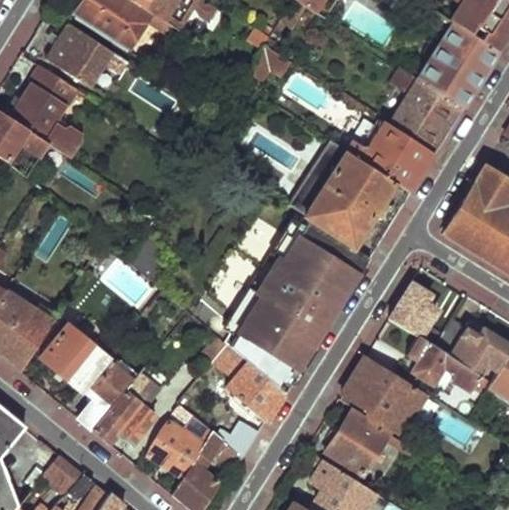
[(87,0),(77,16),(131,51),(149,21),(169,34),(174,25),(135,0),(87,0)]
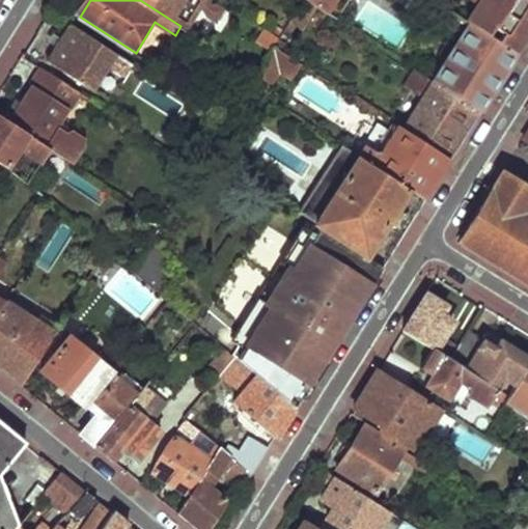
[(221,9),(205,0),(140,0),(181,26),(188,30),(200,9),(216,18),(221,9)]
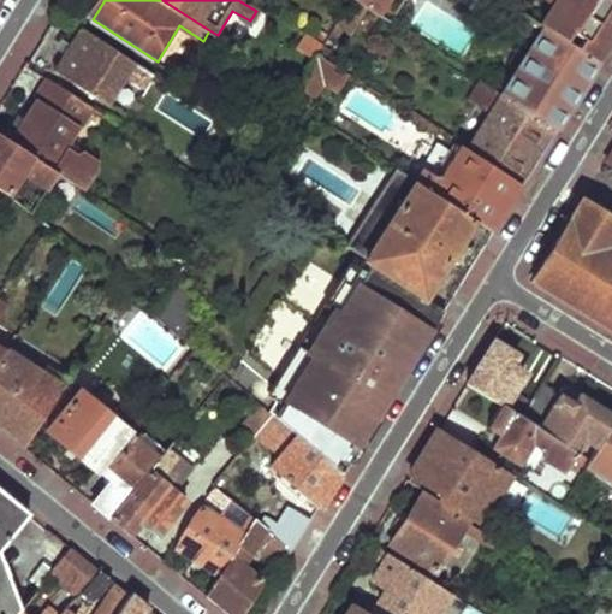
[(352,0),(336,25),(351,36),(370,6),(361,0),(352,0)]
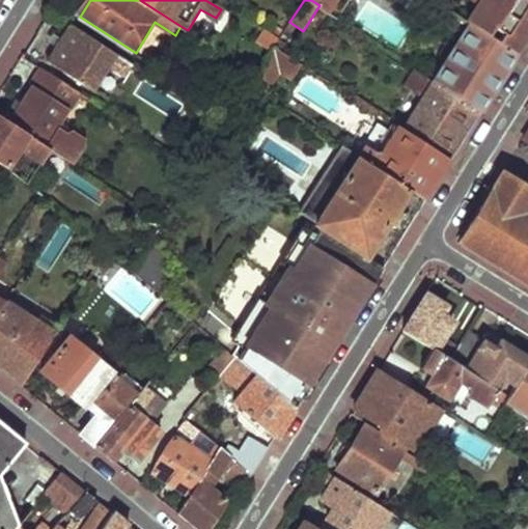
[(311,0),(320,5),(334,15),(342,0),(311,0)]
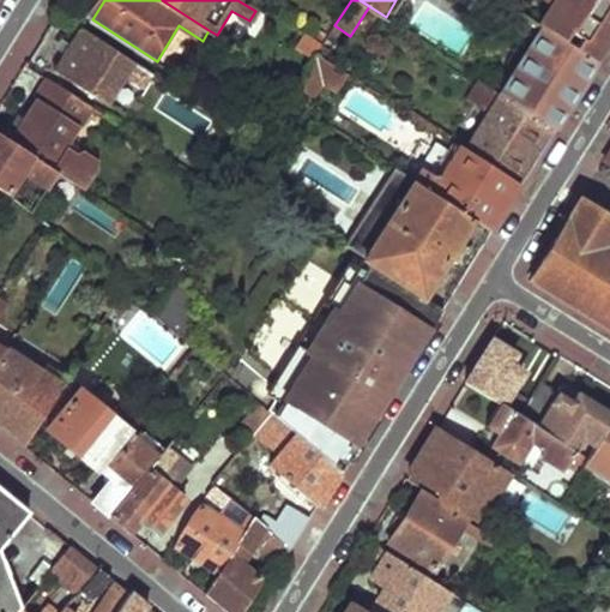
[(503,0),(524,12),(599,61),(609,43),(609,0),(503,0)]
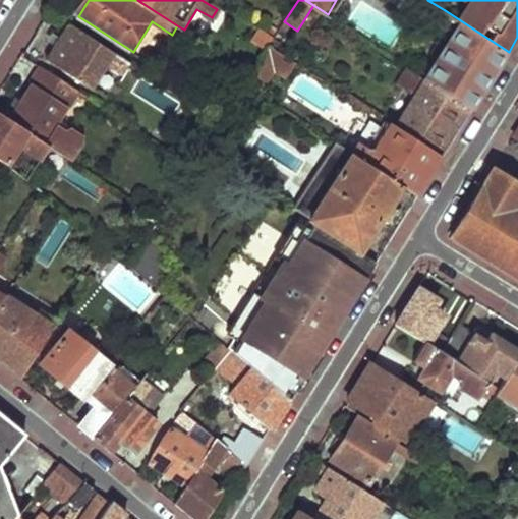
[(426,78),(473,108),(509,52),(445,10),(439,21),(456,32),(426,78)]
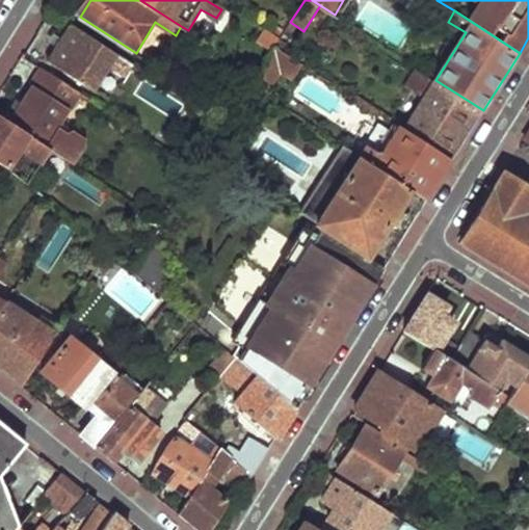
[(51,59),(97,89),(110,67),(125,77),(133,64),(73,25),(51,59)]
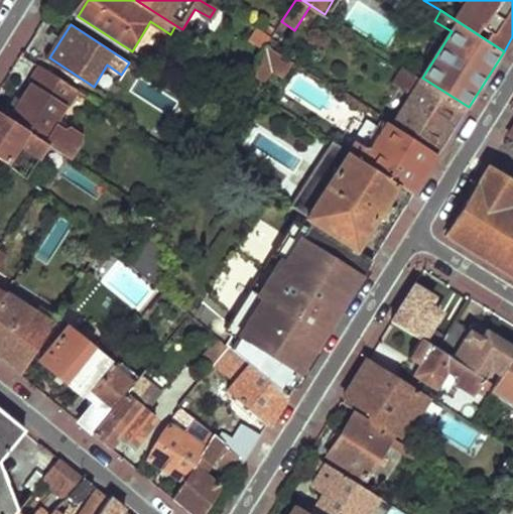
[(266,32),(251,55),(258,59),(267,44),(272,36),(266,32)]
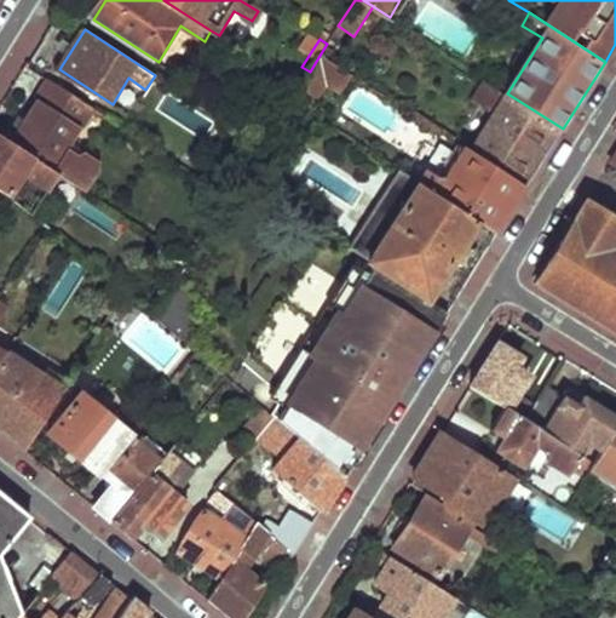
[(499,58),(506,63),(510,56),(502,52),(499,58)]
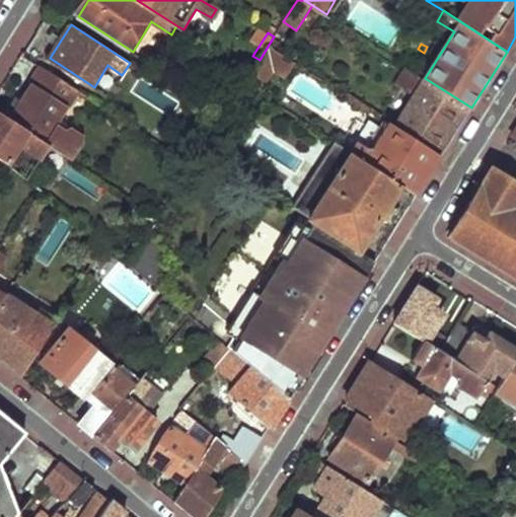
[(260,60),(245,81),(256,88),(273,61),(280,51),(269,45),(260,60)]
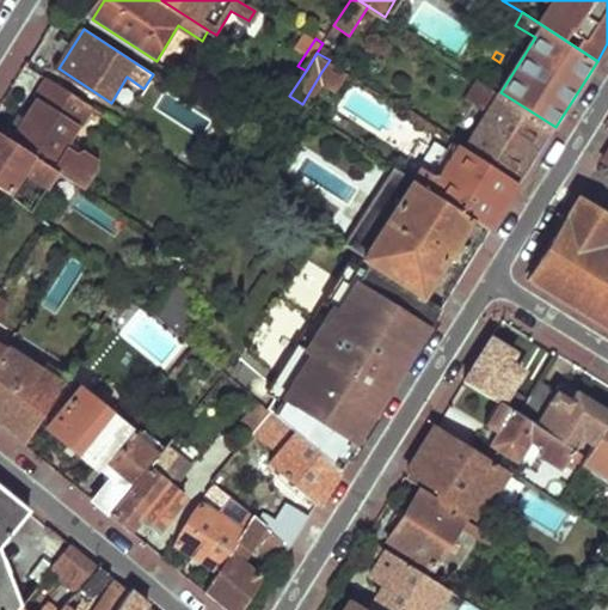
[(321,72),(342,84),(348,73),(330,60),(321,72)]
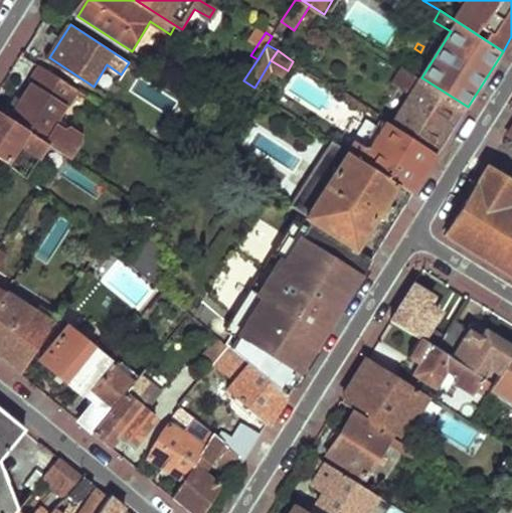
[(11,119),(61,152),(69,141),(54,130),(79,91),(43,67),(11,119)]
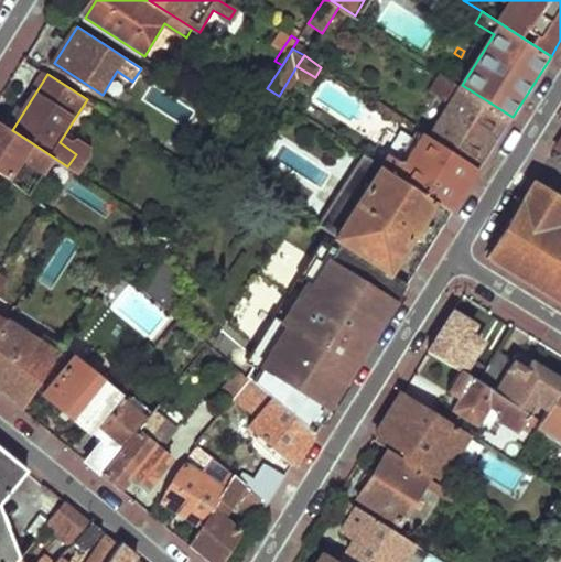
[(427,134),(479,169),(513,117),(462,85),(446,75),(439,87),(451,95),(427,134)]
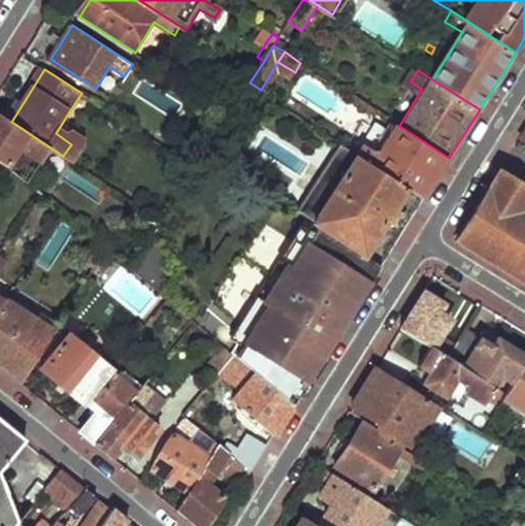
[(0,160),(5,164),(8,166),(22,145),(40,157),(43,154),(59,163),(63,156),(11,122),(0,114),(0,160)]
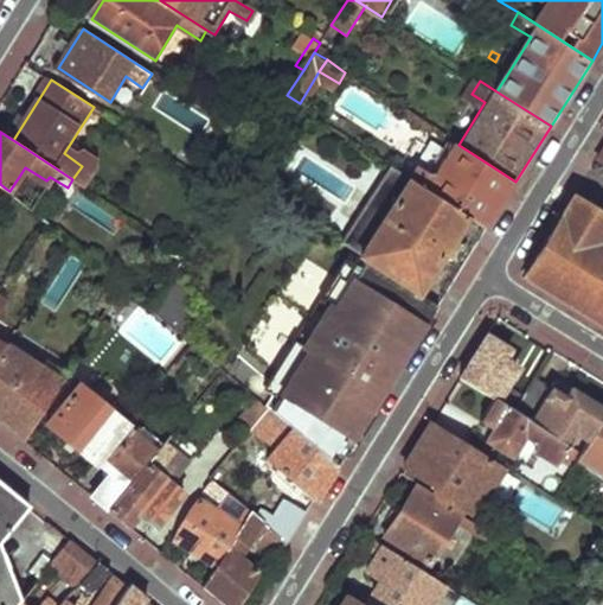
[(409,174),(488,225),(515,182),(459,145),(454,141),(449,151),(435,174),(424,167),(416,163),(409,174)]
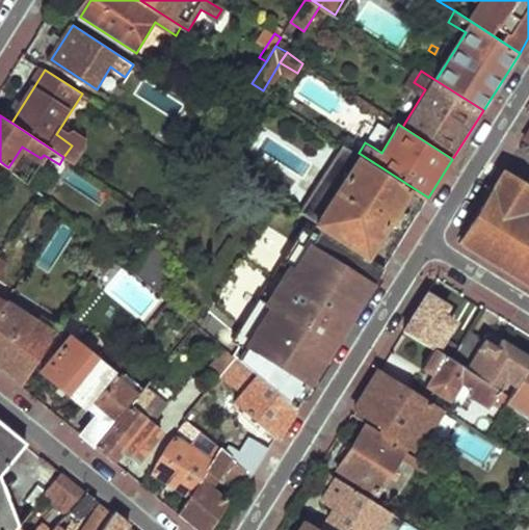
[(385,127),(372,147),(381,153),(394,132),(385,127)]
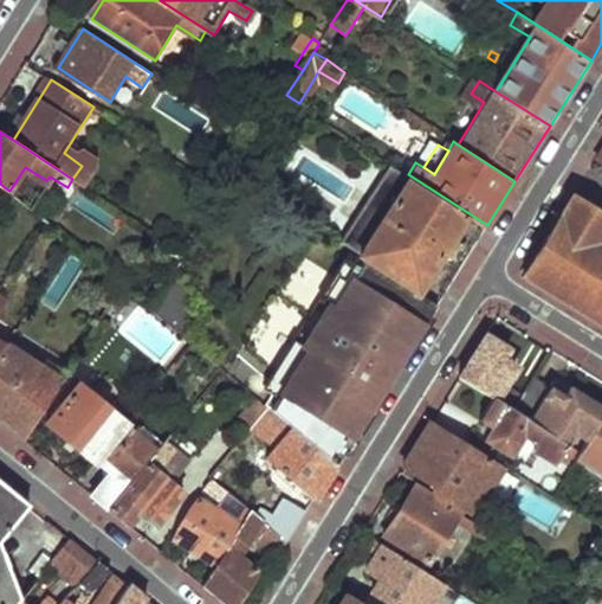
[(361,252),(439,302),(487,225),(408,174),(390,162),(342,239),(361,252)]
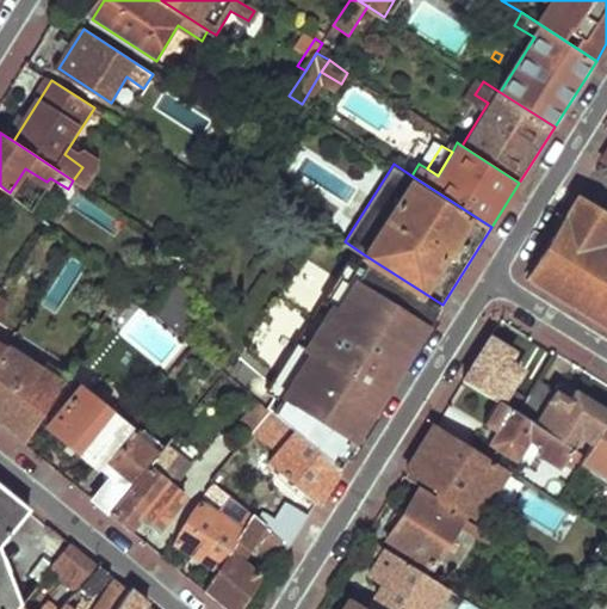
[(528,278),(606,326),(606,243),(606,215),(578,198),(528,278)]
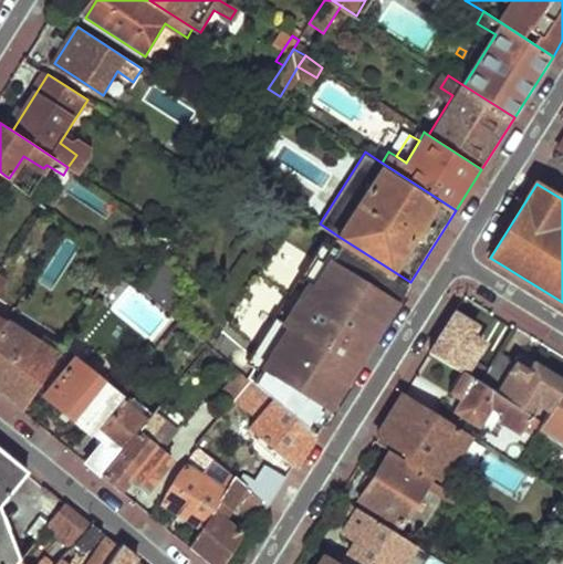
[(410,282),(337,236),(248,377),(251,379),(260,387),(277,400),(315,434),(410,282)]
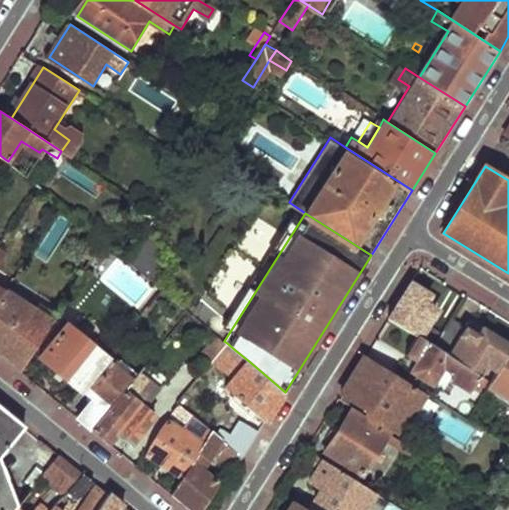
[(97,235),(85,254),(92,260),(104,241),(97,235)]
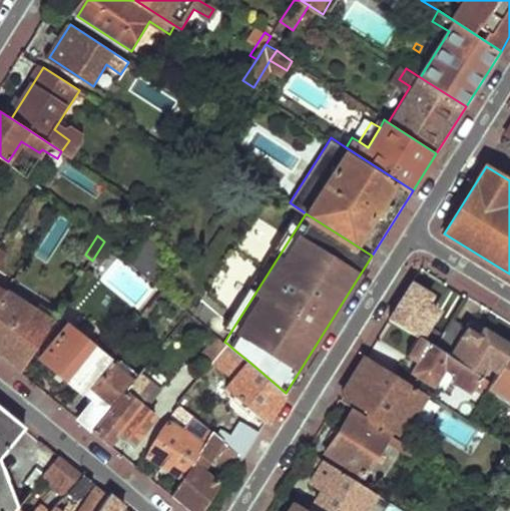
[(0,246),(0,266),(9,252),(0,246)]
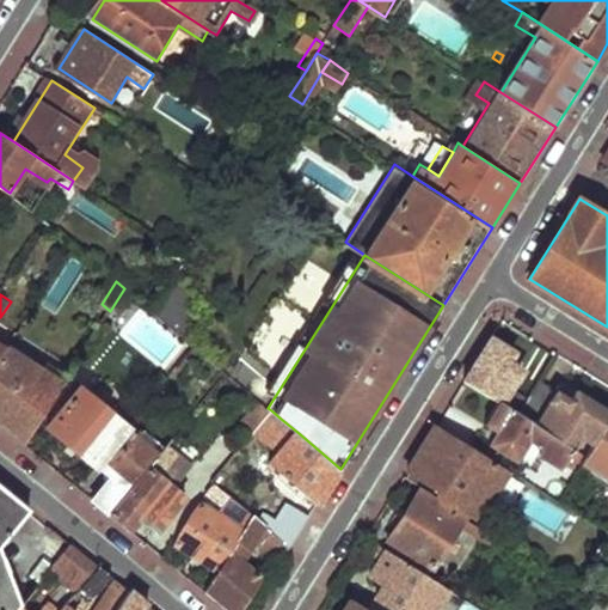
[(0,358),(10,343),(0,336),(0,358)]
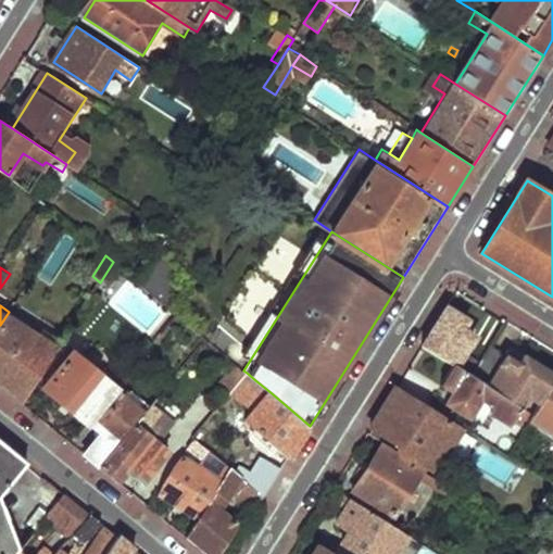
[(426,344),(457,364),(476,336),(463,326),(468,318),(450,305),(426,344)]
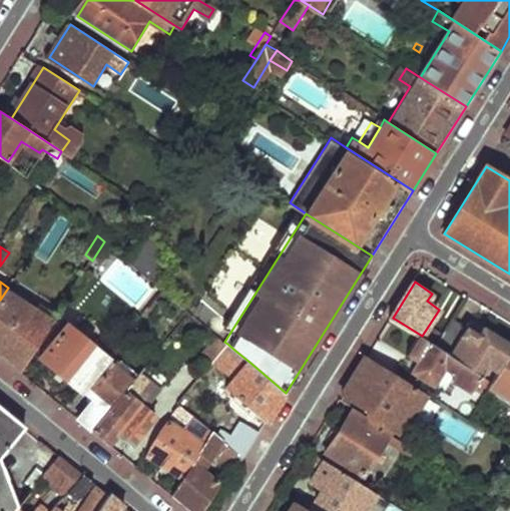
[(0,300),(0,353),(21,370),(54,319),(8,288),(0,300)]
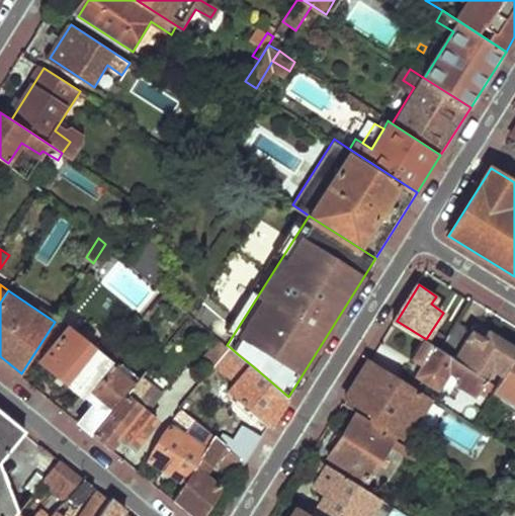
[(63,310),(72,315),(78,306),(69,299),(63,310)]
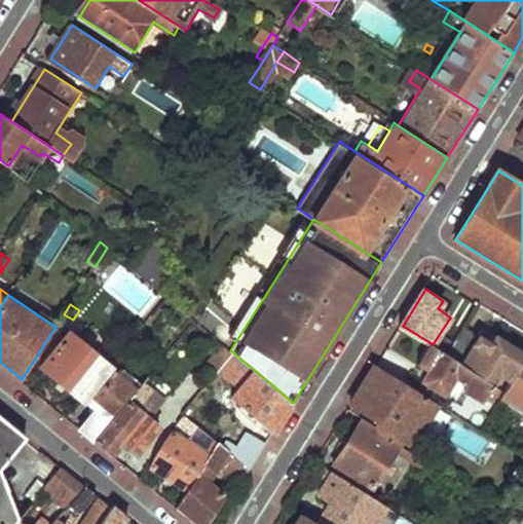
[(445,353),(495,384),(507,393),(522,364),(522,349),(516,346),(497,334),(491,342),(463,325),(457,335),(445,353)]
